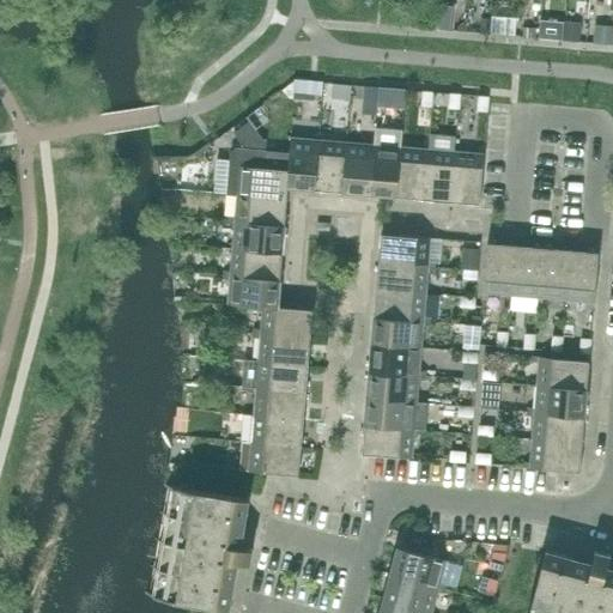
[(322,98),(323,84),(314,83),(313,97),(322,98)]
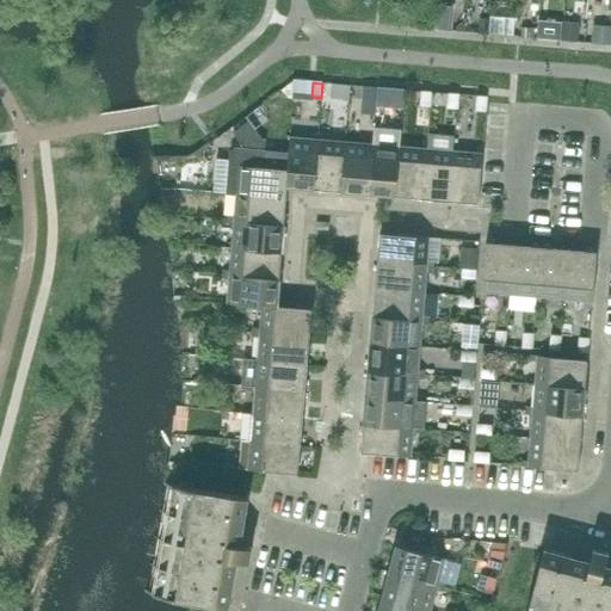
[(349,100),(350,86),(340,85),(339,99),(349,100)]
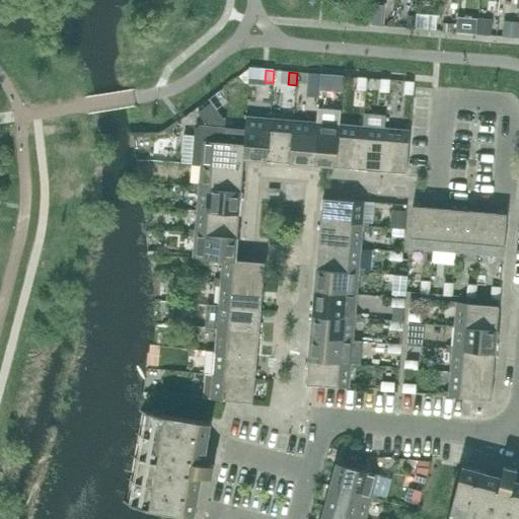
[(309,73),(308,85),(319,86),(320,74),(312,74),(309,73)]
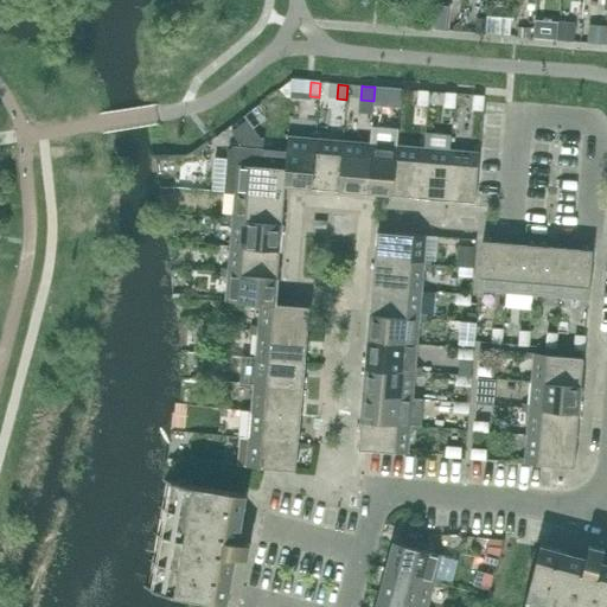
[(401,103),(402,89),(393,89),(391,103),(401,103)]
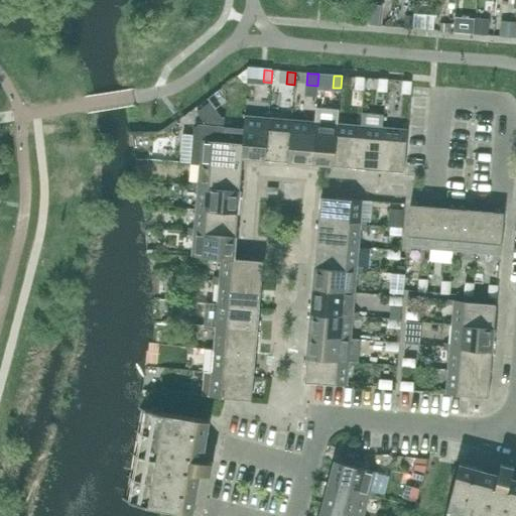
[(364,90),(364,78),(356,78),(355,90),(364,90)]
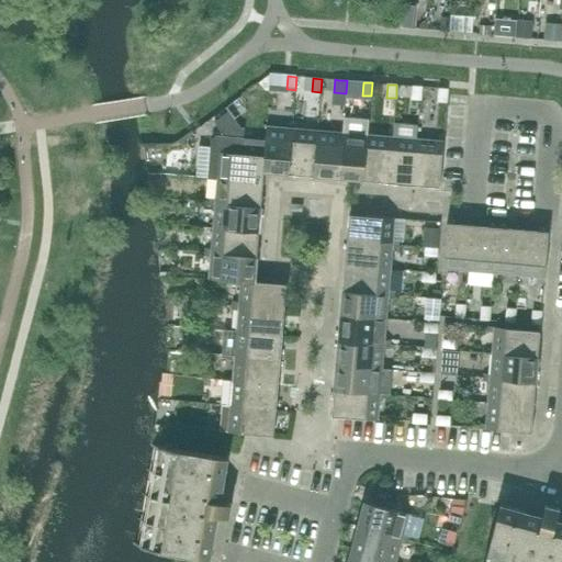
[(420,100),(422,87),(413,86),(412,99),(420,100)]
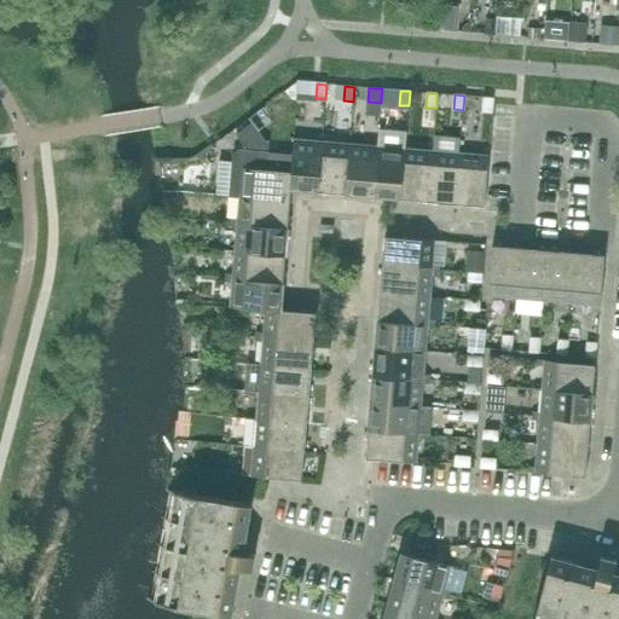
[(492,113),(493,98),(484,98),(482,113),(492,113)]
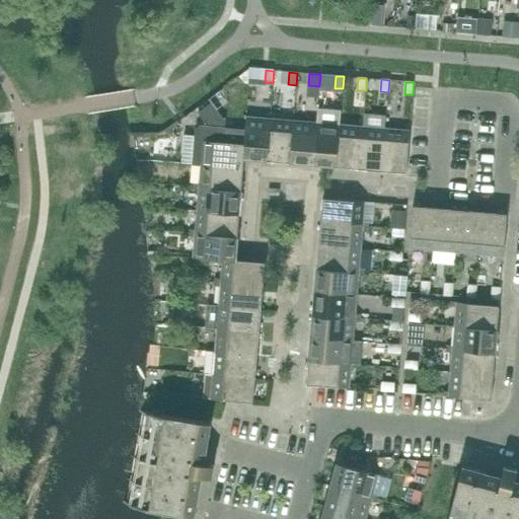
[(225,128),(224,142),(244,144),(243,159),(267,161),(271,113),(267,113),(267,119),(246,117),(245,130),(225,128)]
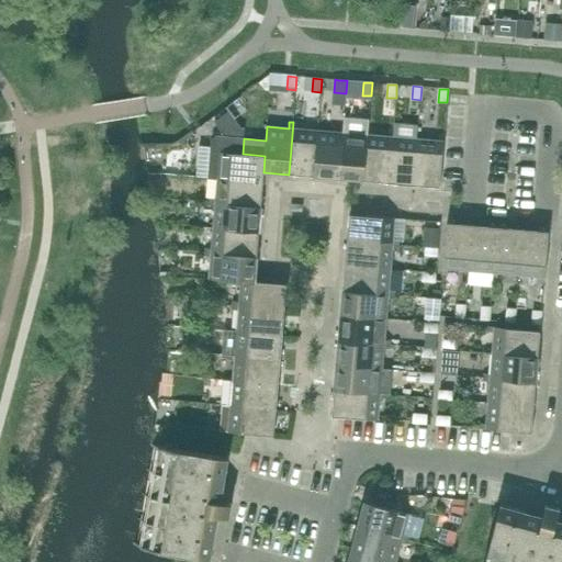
[(293,122),(289,175),(293,175),(299,175),(314,177),(314,171),(315,157),(317,131),(296,130),(298,122),(293,122)]
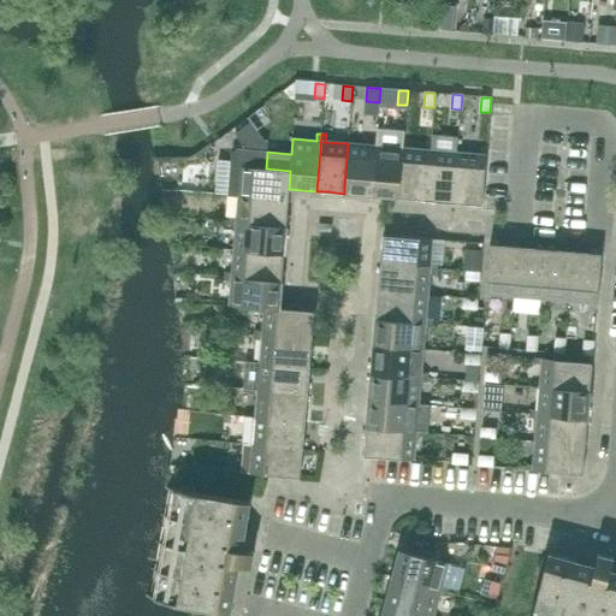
[(375,146),(371,195),(383,196),(398,197),(400,193),(403,148),(402,148),(402,143),(402,138),(400,136),(396,135),(379,135),(377,136),(375,141),(375,146)]
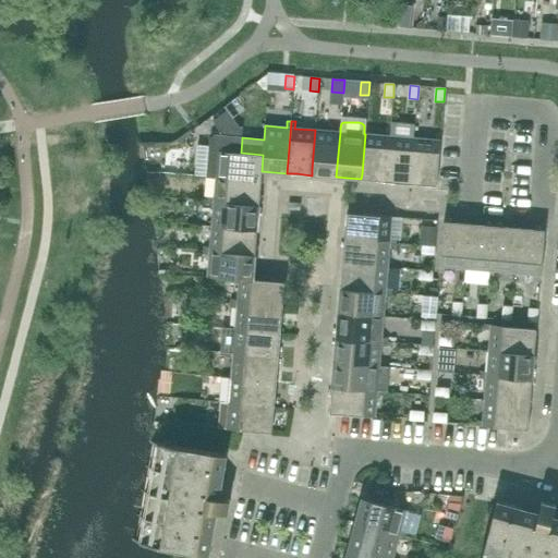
[(312,170),(312,176),(326,177),(336,177),(340,132),(315,130),(313,156),(312,170)]
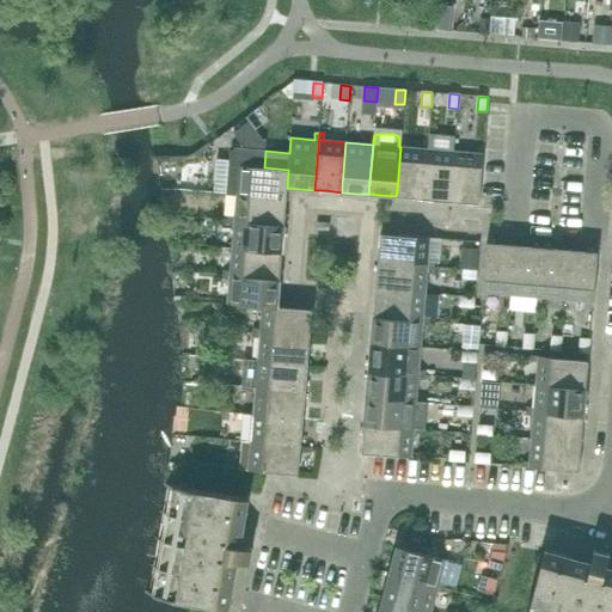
[(451,196),(451,201),(466,202),(478,203),(483,147),(478,146),(477,154),(454,152),(451,196)]
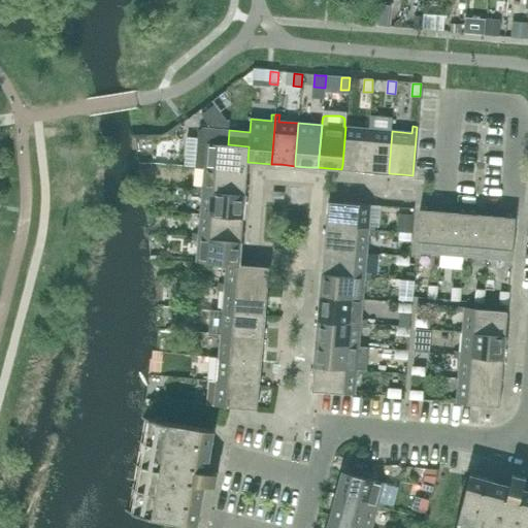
[(342,165),(341,169),(356,171),(365,171),(368,129),(345,127),(342,165)]
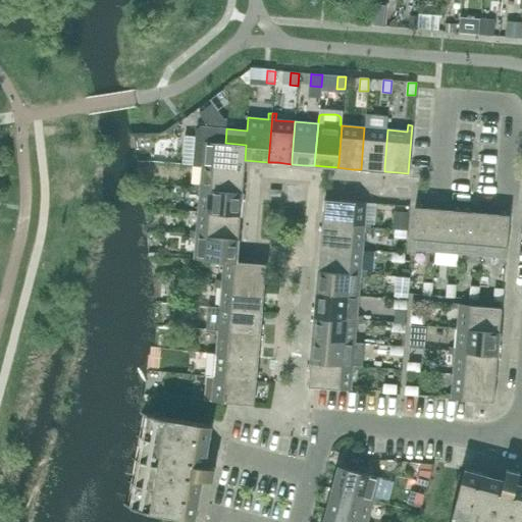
[(196,131),(193,164),(202,165),(233,168),(244,169),(245,160),(246,145),(225,143),(226,128),(226,127),(201,126),(196,131)]
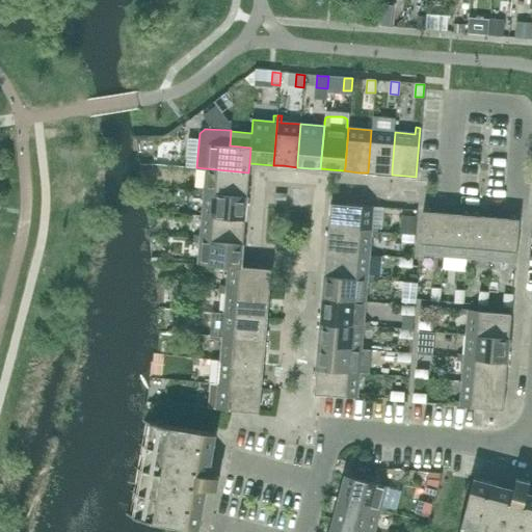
[(371,130),(368,173),(377,174),(392,175),(392,170),(395,132),(375,130),(371,130)]
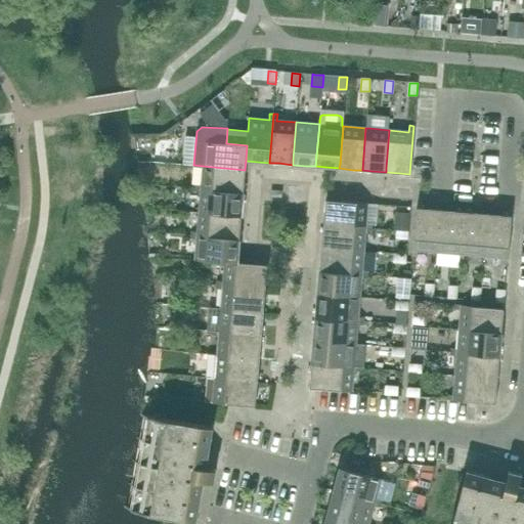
[(194,185),(194,188),(244,192),(244,185),(244,183),(245,170),(234,169),(203,166),(202,185),(194,185)]
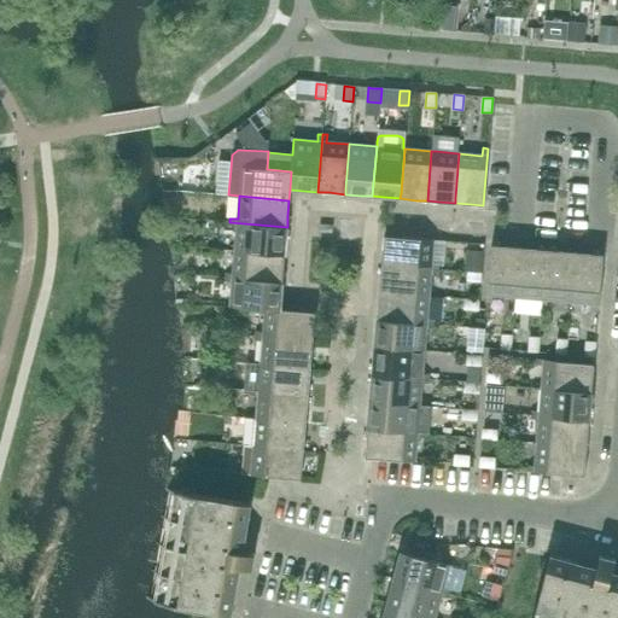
[(229,222),(229,227),(237,227),(234,251),(262,254),(267,254),(268,254),(279,255),(285,255),(286,239),(286,234),(287,227),(229,222)]
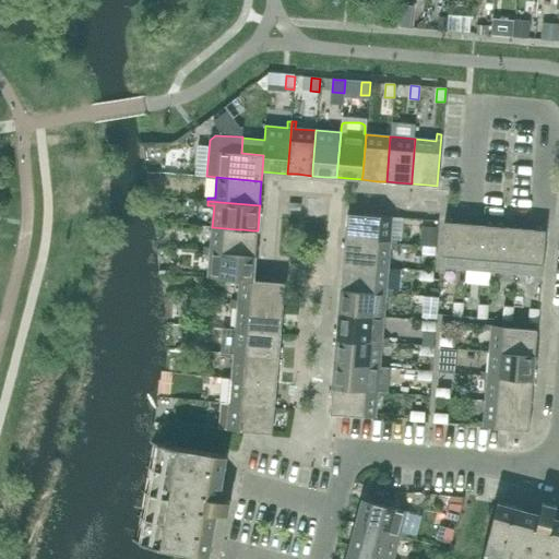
[(345,229),(345,239),(396,244),(397,239),(390,239),(392,217),(352,214),(347,213),(345,229)]
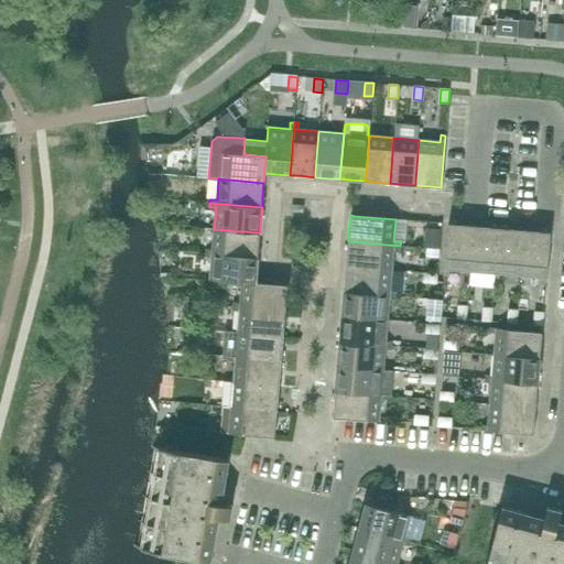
[(459,229),(459,225),(448,224),(444,277),(449,277),(449,270),(470,271),(474,231),(459,229)]
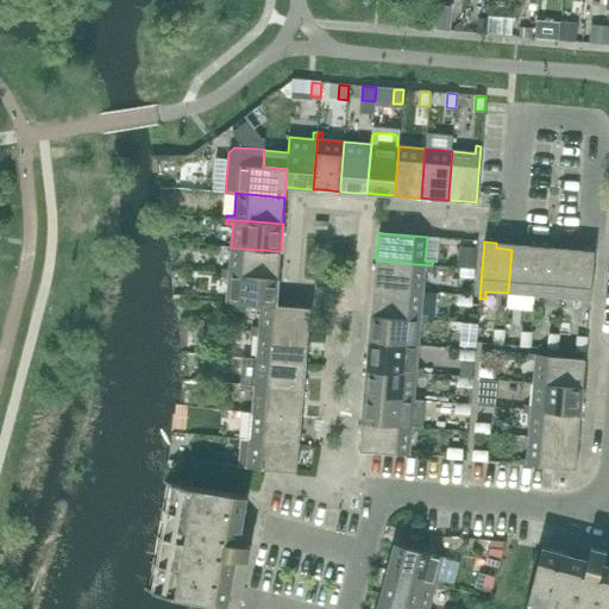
[(534,303),(539,246),(528,245),(528,251),(512,250),(508,293),(531,295),(531,302),(534,303)]
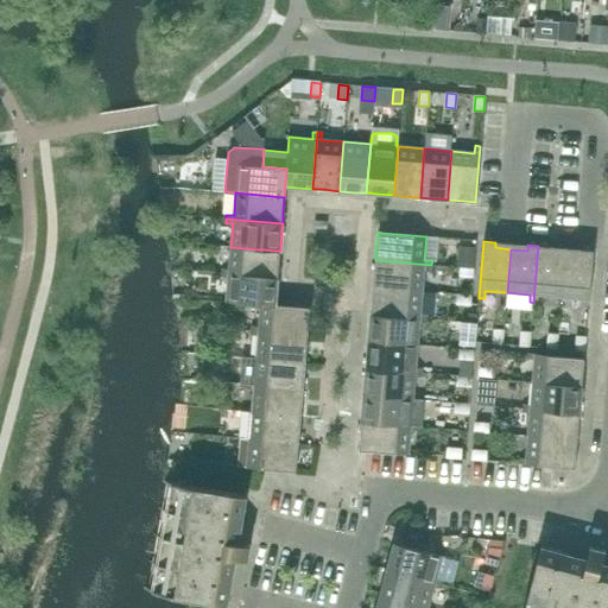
[(456,266),(475,267),(476,247),(457,246),(456,266)]
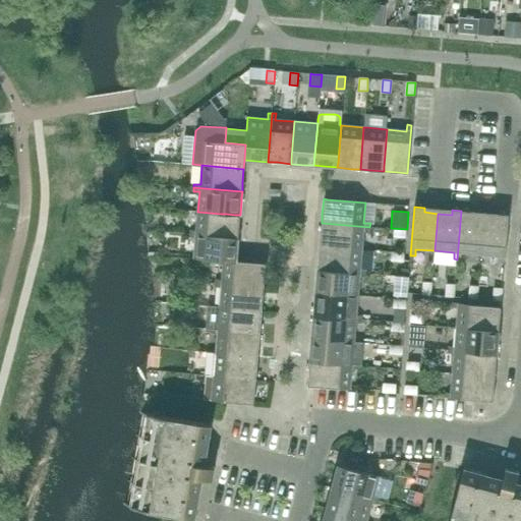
[(470,216),(471,212),(461,211),(457,259),(461,259),(462,252),(481,254),(484,217),(470,216)]
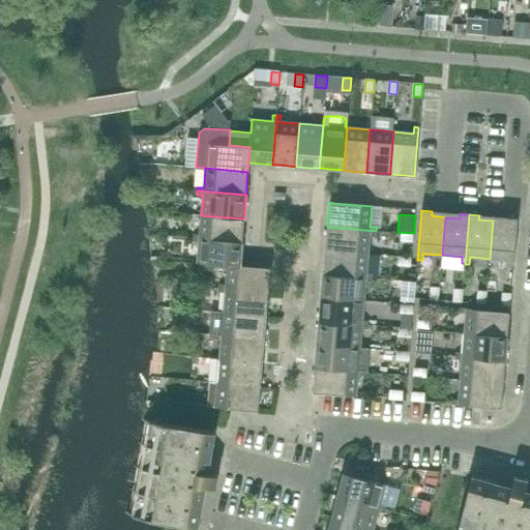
[(193,234),(193,238),(227,241),(242,242),(242,232),(244,218),(239,218),(230,217),(229,217),(225,217),(201,215),(200,235),(193,234)]
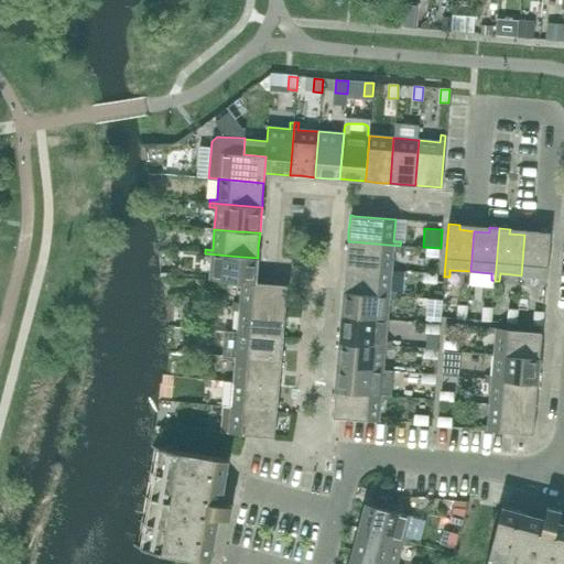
[(546,278),(551,232),(540,231),(539,237),(524,235),(521,275),(542,278),(541,284),(546,285),(546,278)]
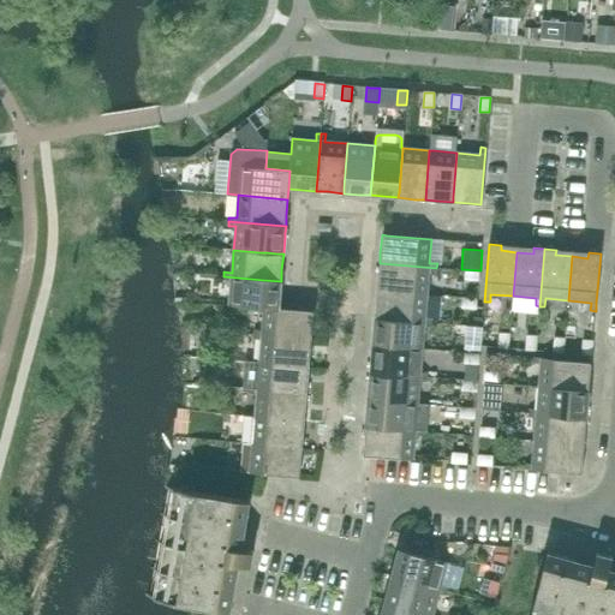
[(378,274),(377,291),(382,291),(427,294),(429,272),(436,273),(436,268),(380,263),(378,274)]
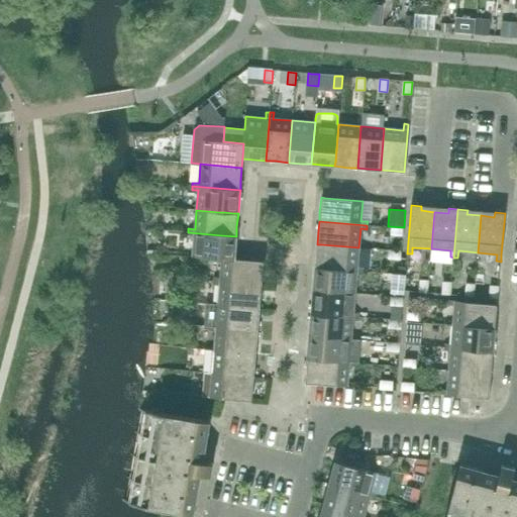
[(403,236),(403,228),(395,227),(391,227),(390,235),(403,236)]
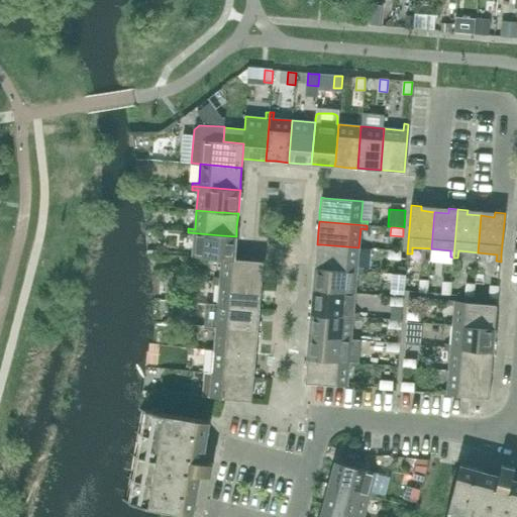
[(188,232),(188,235),(194,236),(192,256),(222,259),(234,260),(234,259),(235,245),(236,236),(221,235),(188,232)]
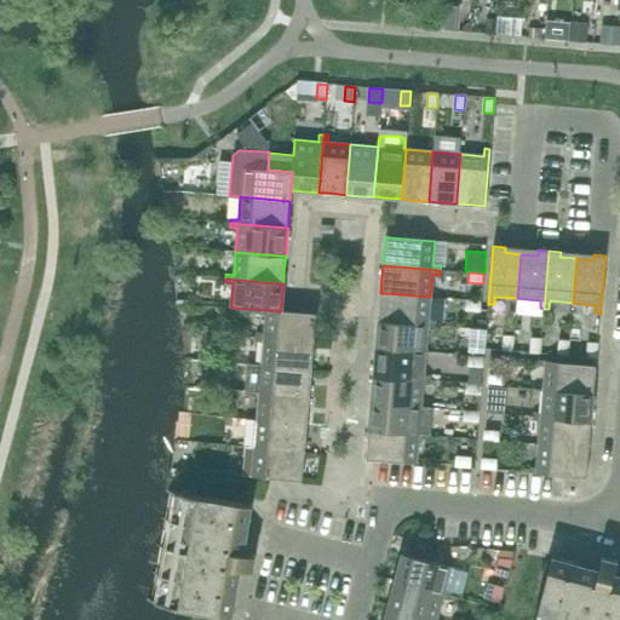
[(379,309),(378,320),(435,325),(436,321),(441,321),(443,300),(430,299),(430,297),(385,293),(380,293),(379,309)]
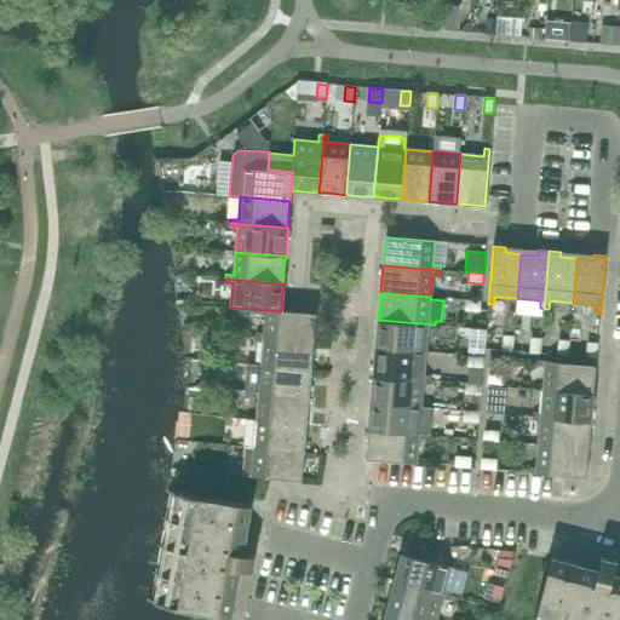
[(481,311),(481,302),(466,300),(465,310),(481,311)]
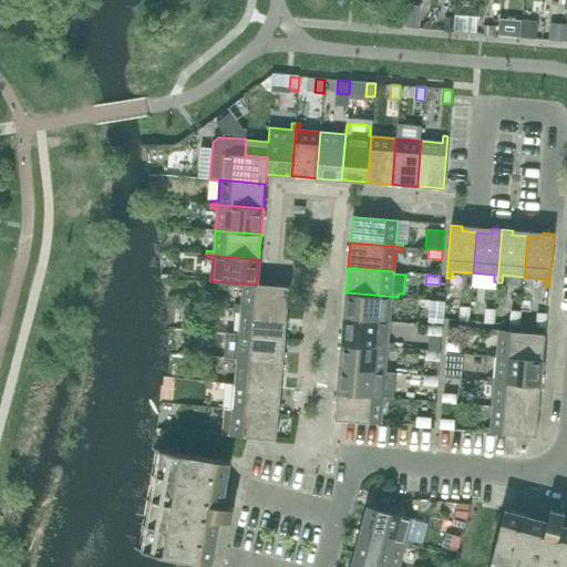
[(235,305),(235,308),(287,312),(288,302),(289,287),(284,286),(257,284),(257,285),(244,284),(241,305),(235,305)]
